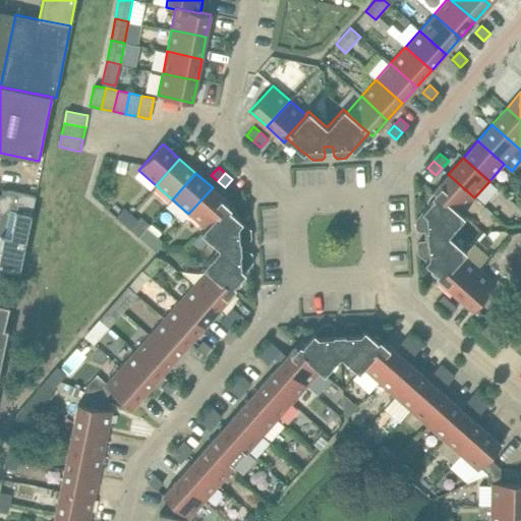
[(474,197),(448,174),(432,191),(437,194),(438,193),(460,214),(461,213),(474,197)]
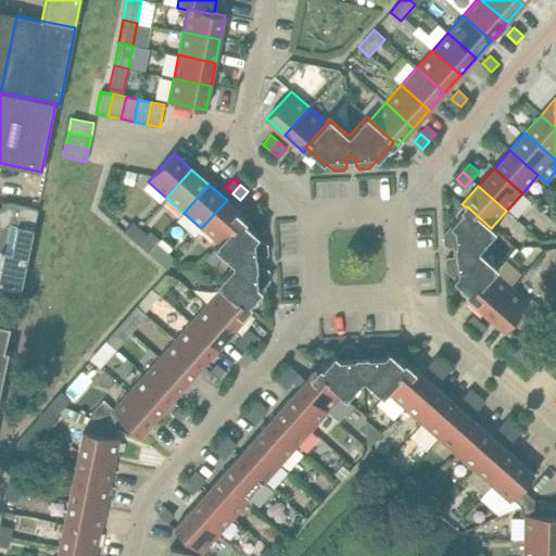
[(240,219),(241,220),(245,217),(227,200),(201,228),(218,243),(219,244),(240,219)]
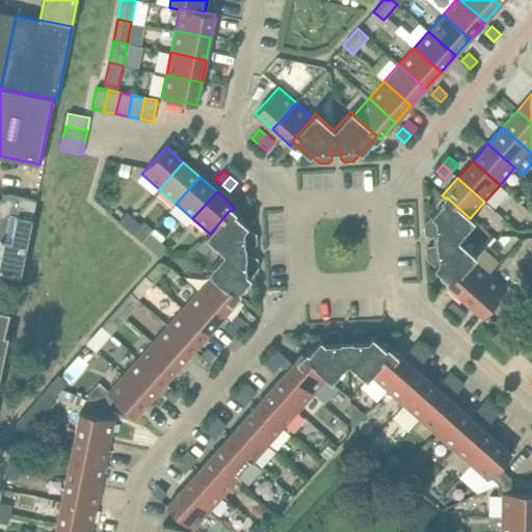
[(0,272),(20,277),(36,201),(2,193),(1,200),(0,198),(0,255),(0,256),(0,257),(0,272)]
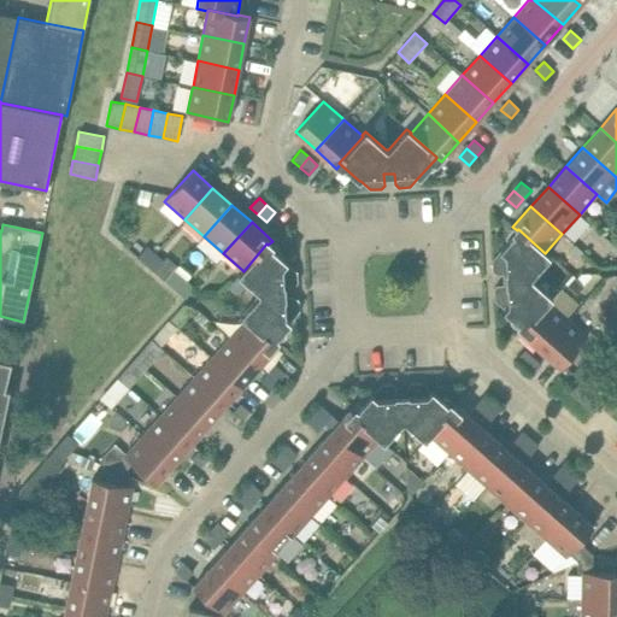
[(550,256),(546,252),(545,253),(518,229),(517,230),(500,250),(492,260),(493,271),(497,274),(507,274),(507,285),(497,286),(493,288),(494,300),(504,309),(504,310),(523,327),(523,328),(547,301),(548,301),(552,298),(532,278),(532,277),(550,256)]
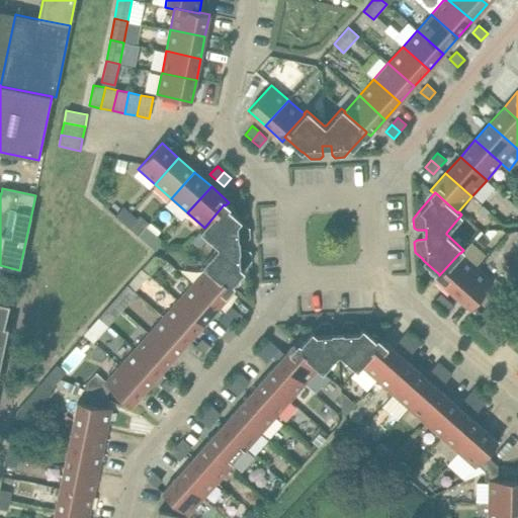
[(250,237),(249,228),(241,221),(241,220),(225,205),(224,204),(204,228),(203,227),(200,230),(218,246),(218,247),(202,265),(205,268),(206,267),(229,287),(230,286),(244,270),(251,261),(251,252),(248,249),(239,250),(238,241),(247,240),(250,237)]
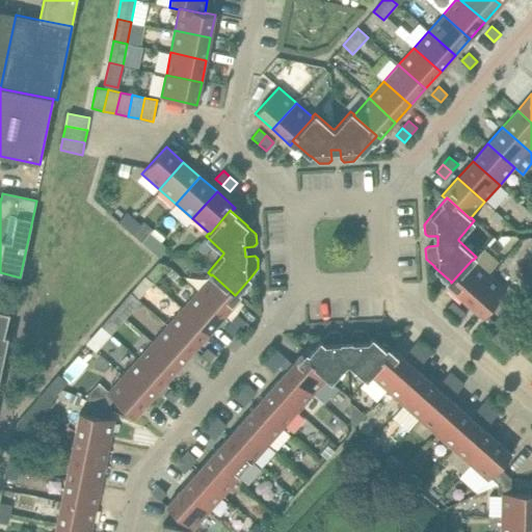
[(125,228),(133,218),(126,212),(117,220),(125,228)]
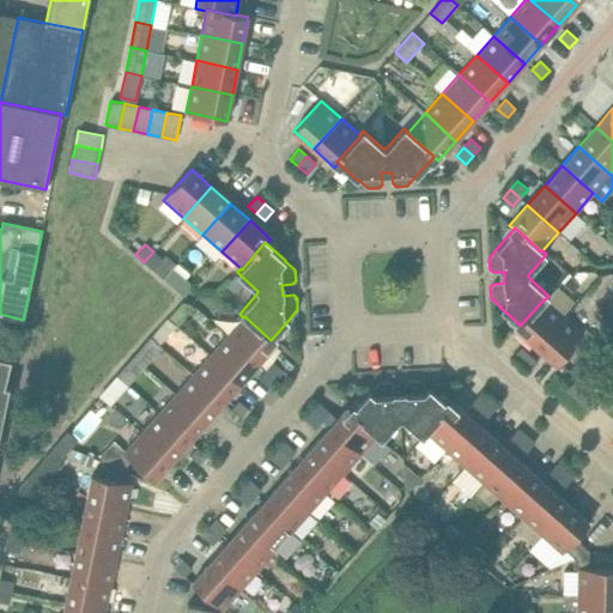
[(173,268),(153,252),(144,262),(164,279),(173,268)]
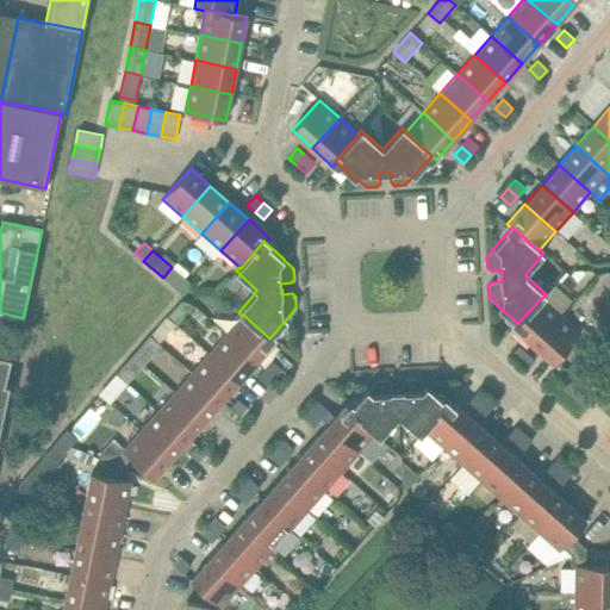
[(191,285),(172,267),(163,278),(182,294),(191,285)]
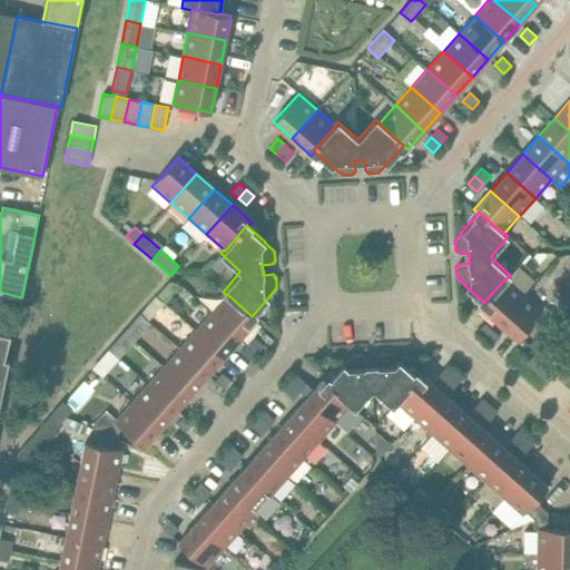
[(226,259),(219,254),(209,266),(216,272),(226,259)]
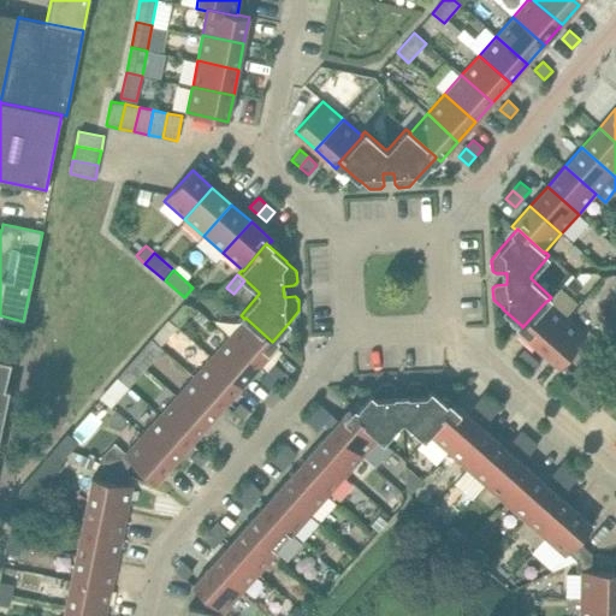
[(566,318),(548,301),(546,301),(522,327),(522,326),(517,330),(538,348),(566,318)]
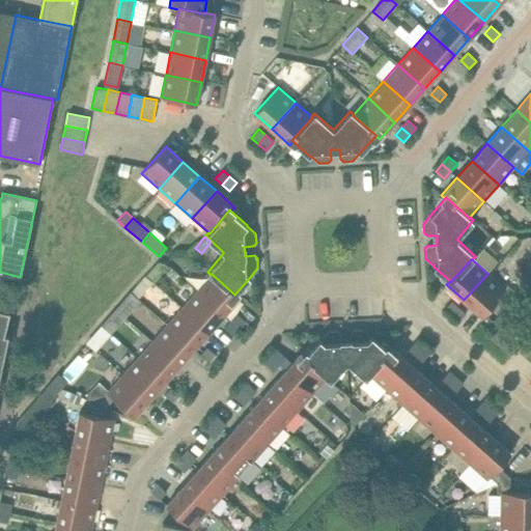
[(240,297),(235,294),(234,295),(212,274),(211,275),(197,290),(224,314),(240,297)]
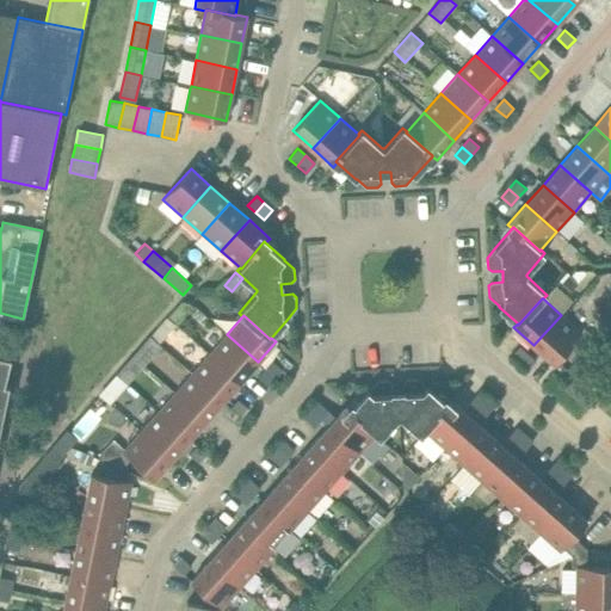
[(581,333),(561,315),(534,345),(554,363),(569,345),(581,333)]
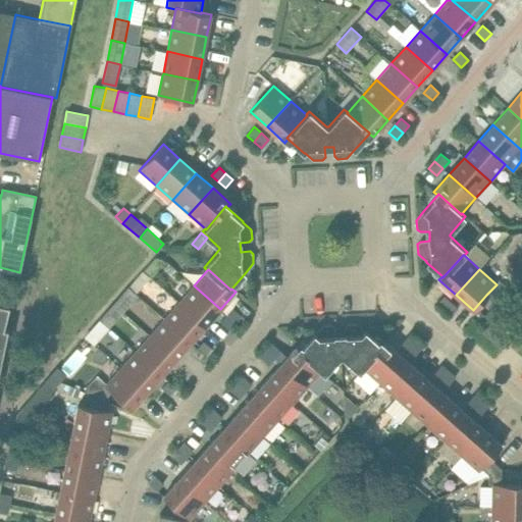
[(133,283),(139,289),(149,277),(142,271),(133,283)]
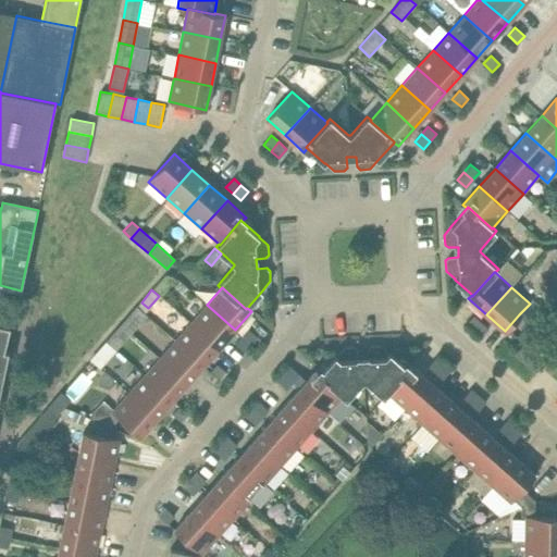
[(219,347),(235,330),(207,305),(190,322),(219,347)]
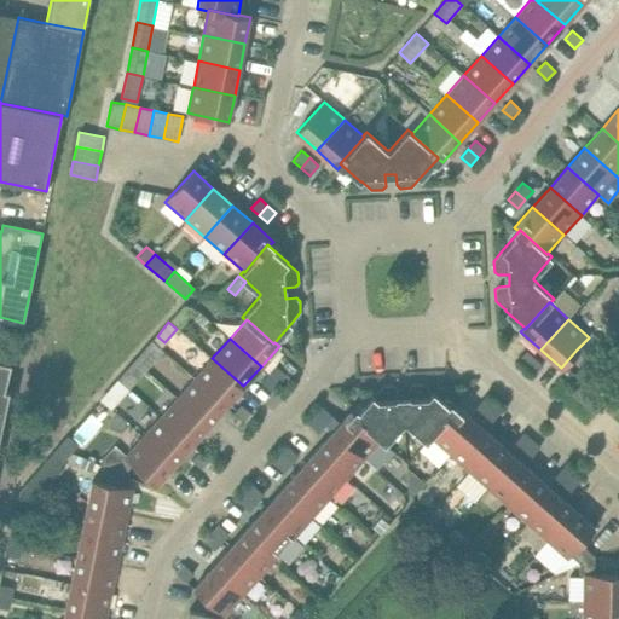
[(151,340),(134,359),(146,370),(163,351),(151,340)]
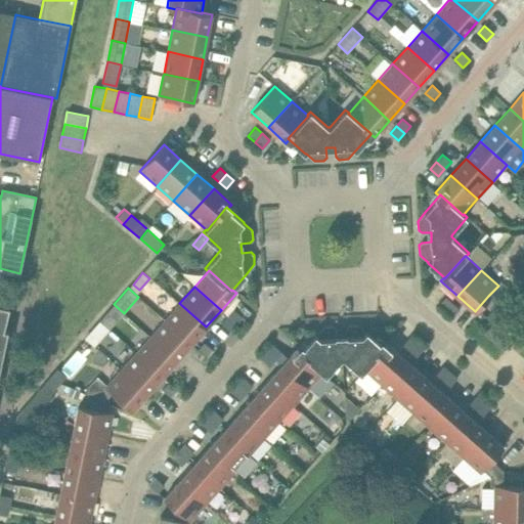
[(445,311),(452,303),(445,297),(438,305),(445,311)]
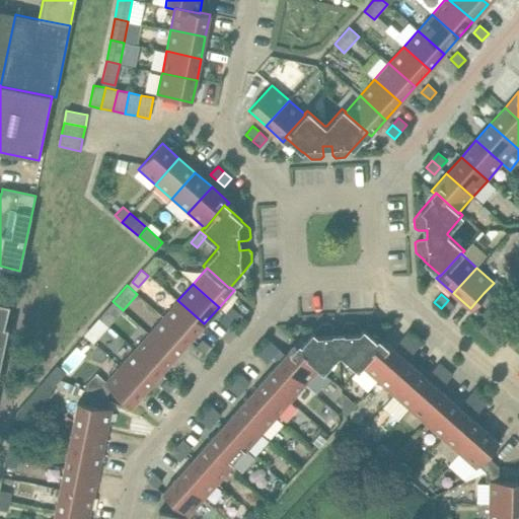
[(190,341),(204,323),(177,300),(163,317),(190,341)]
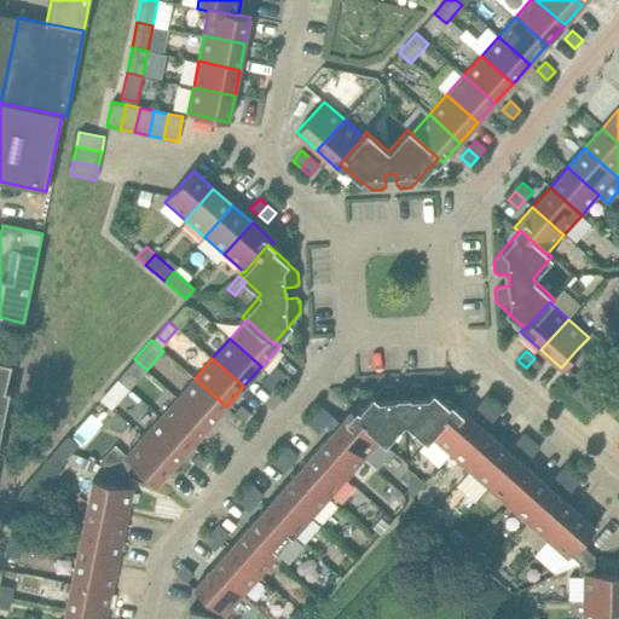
[(543,365),(534,358),(526,368),(533,375),(543,365)]
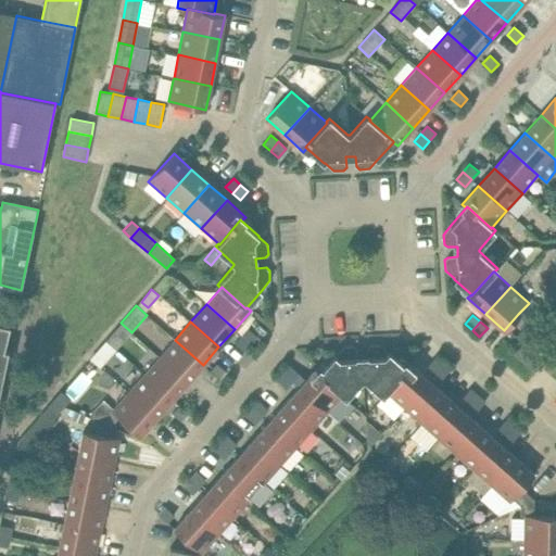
[(116,350),(131,332),(121,323),(105,340),(116,350)]
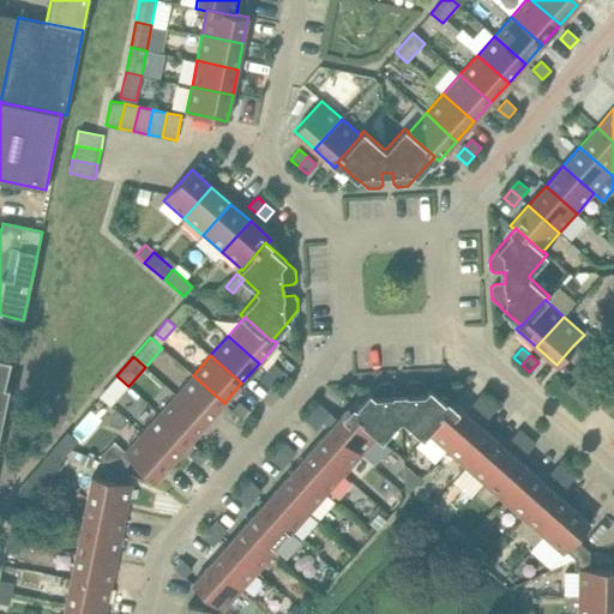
[(0,431),(10,387),(5,386),(11,360),(0,357),(0,431)]
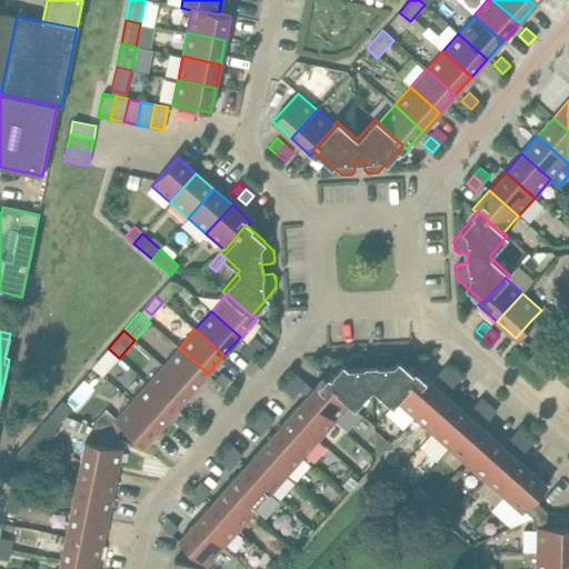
[(253,336),(247,343),(256,351),(262,343),(253,336)]
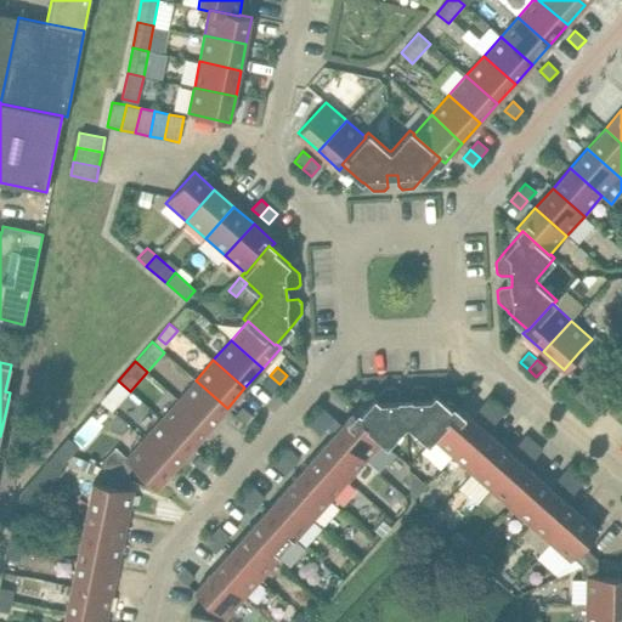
[(280,384),(270,375),(263,383),(272,393),(280,384)]
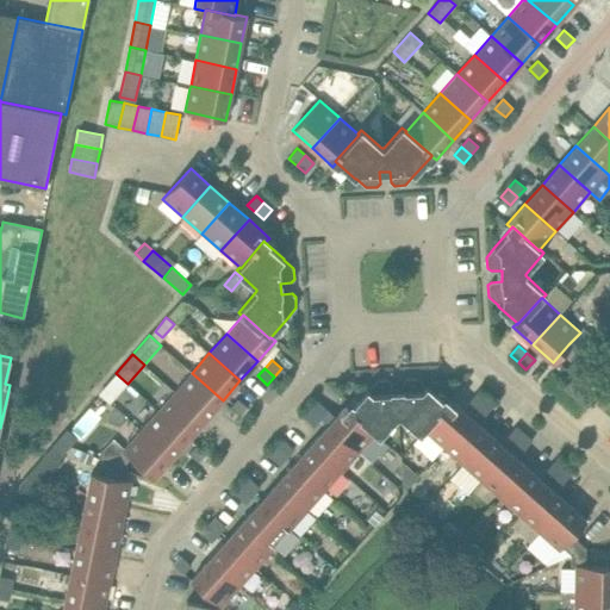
[(206,419),(223,400),(192,373),(175,392),(206,419)]
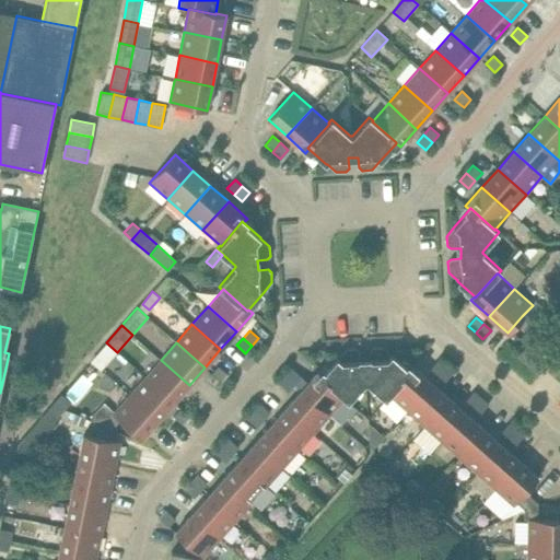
[(410,371),(409,370),(392,353),(392,354),(382,347),(372,347),(370,350),(370,360),(360,361),(359,351),(356,348),(346,349),(338,358),(337,358),(322,374),(321,375),(345,397),(345,398),(348,401),(365,383),(366,383),(386,399),(389,395),(388,395),(410,371)]
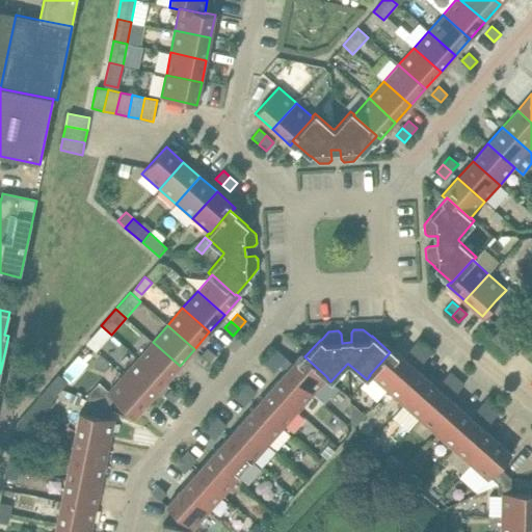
[(416,356),(423,348),(416,341),(408,350),(416,356)]
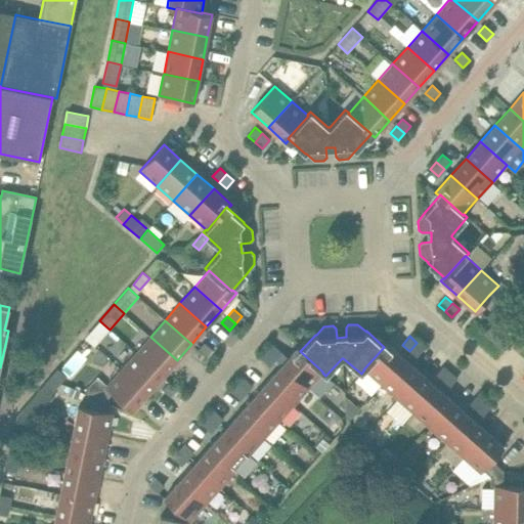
[(162,377),(177,360),(150,337),(135,353),(162,377)]
